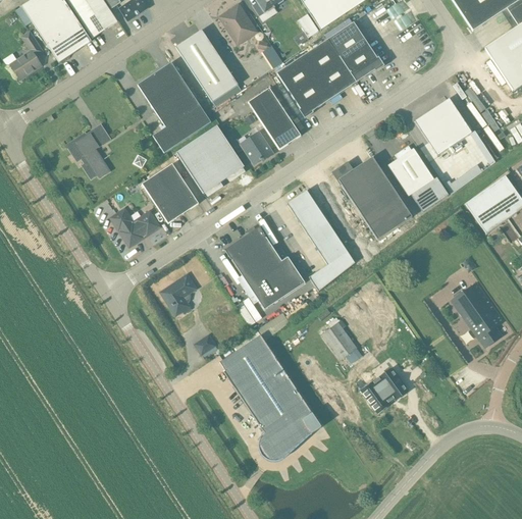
[(29,0),(21,5),(16,8),(25,23),(32,19),(59,61),(91,40),(64,0),(29,0)]
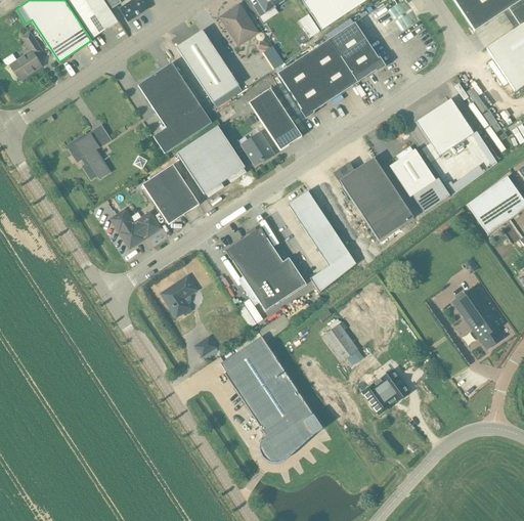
[(112,11),(104,0),(68,0),(86,29),(92,37),(118,19),(112,11)]
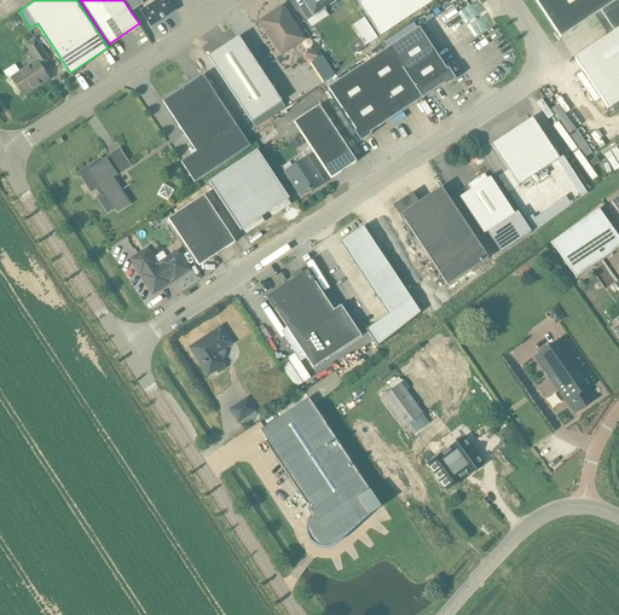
[(175,7),(169,0),(154,0),(142,9),(151,23),(175,7)]
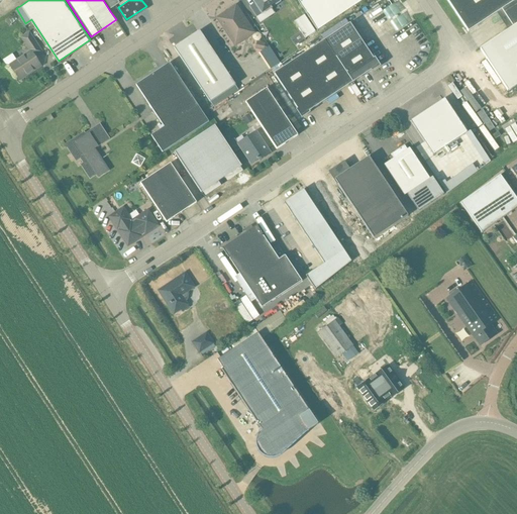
[(256,14),(262,11),(265,16),(274,10),(272,7),(272,6),(272,5),(279,0),(254,0),(255,1),(250,4),(256,14)]
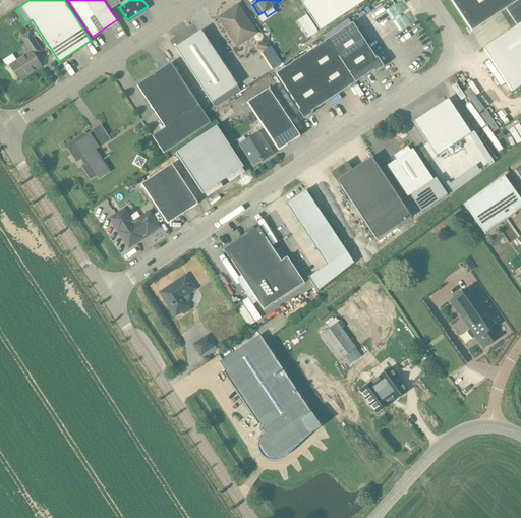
[(300,0),(320,29),(353,6),(349,0),(300,0)]
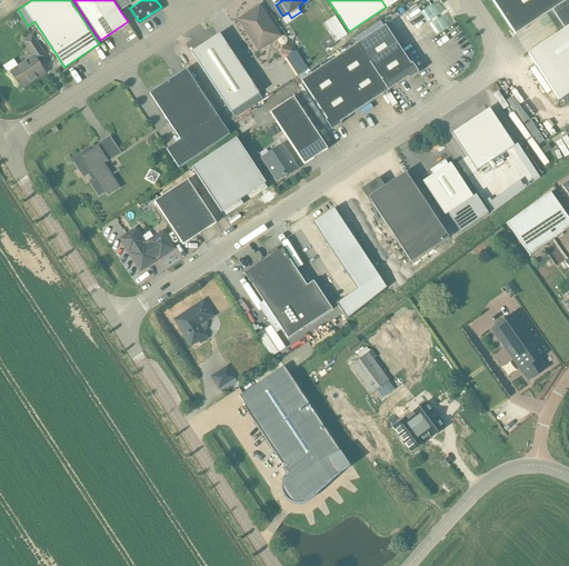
[(558,17),(568,9),(568,0),(493,0),(516,32),(552,8),(558,17)]
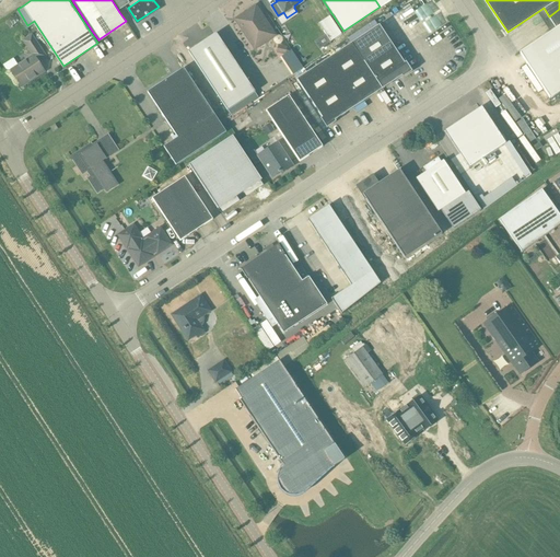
[(275,34),(255,4),(249,9),(248,9),(248,10),(248,11),(246,13),(246,12),(245,12),(244,12),(237,18),(257,46),(275,34)]
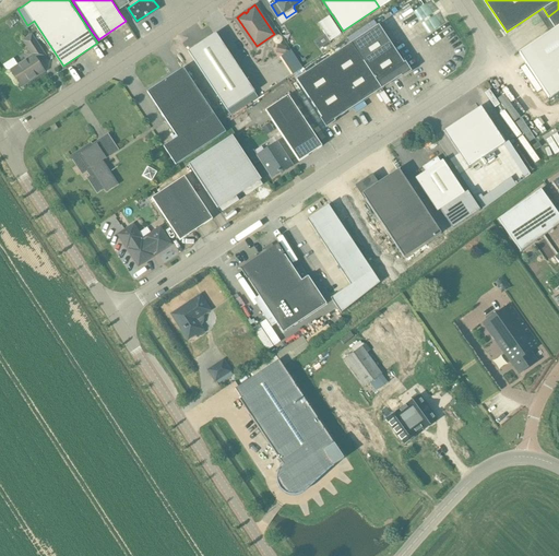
[(558,9),(548,16),(555,26),(519,49),(549,96),(558,89),(558,9)]
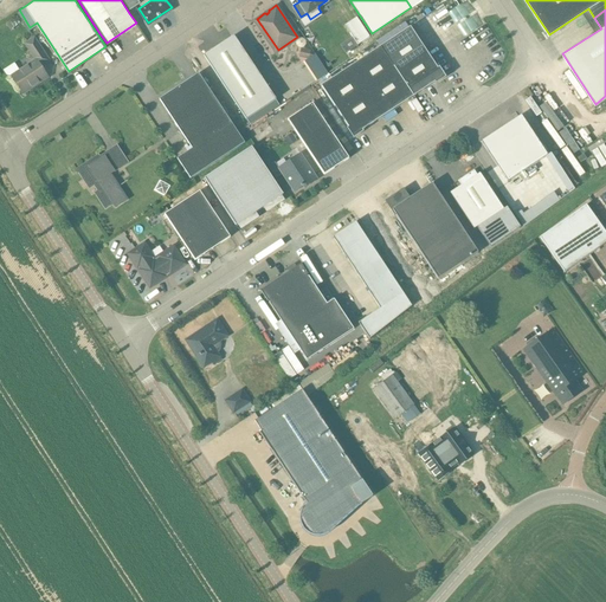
[(356,14),(345,21),(358,41),(369,33),(356,14)]
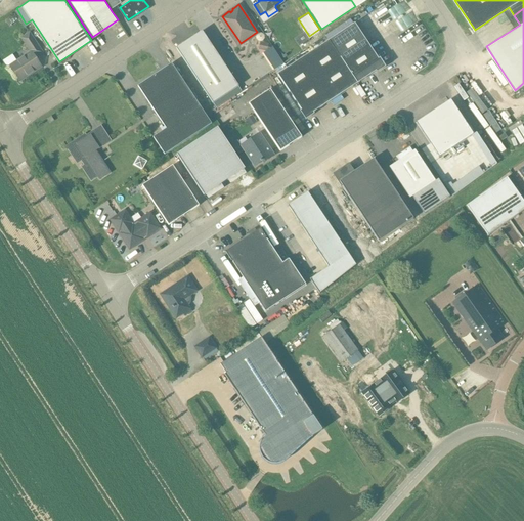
[(355,20),(316,46),(345,89),(383,63),(355,20)]
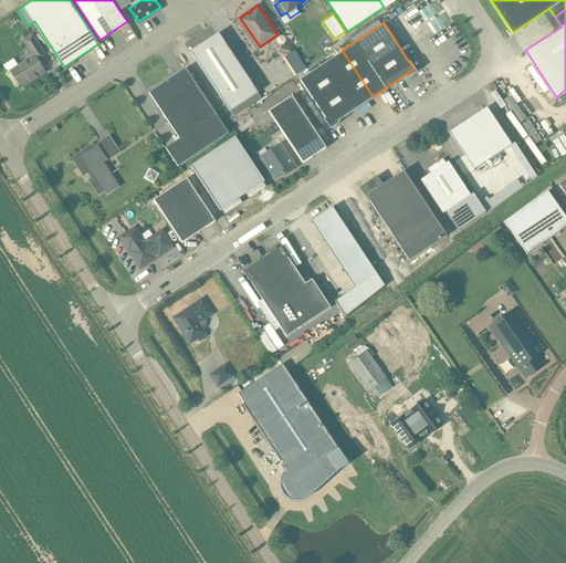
[(258,91),(219,31),(190,50),(230,108),(258,91)]
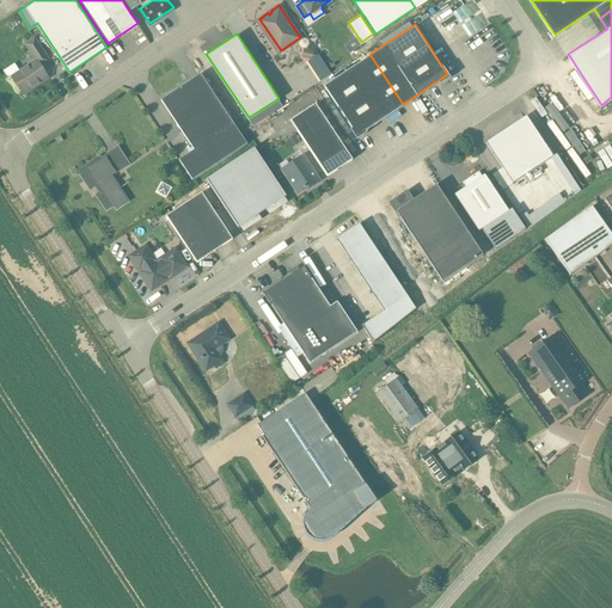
[(49,59),(35,36),(25,42),(36,57),(12,74),(24,91),(49,75),(41,63),(49,59)]
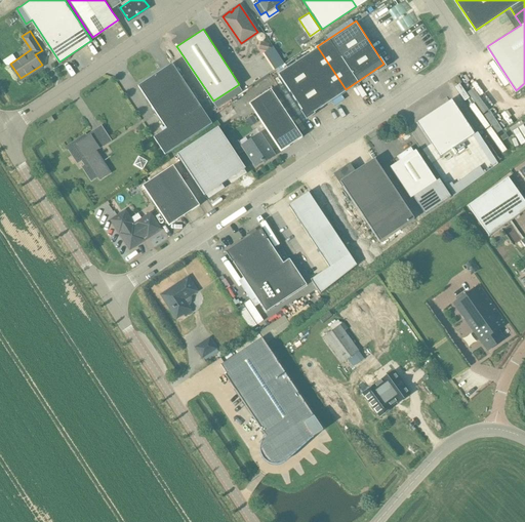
[(261,39),(260,47),(268,48),(272,45),(270,41),(261,39)]
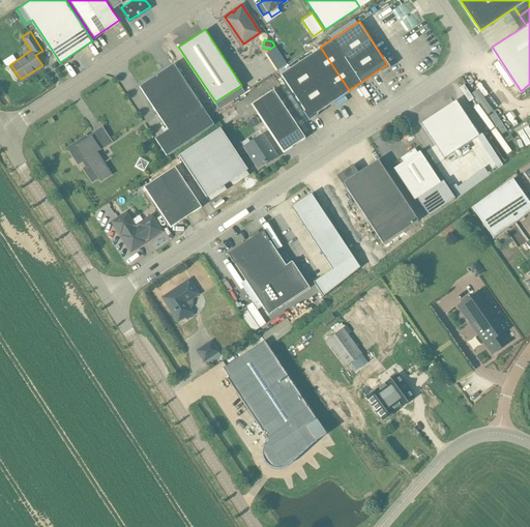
[(349,90),(320,47),(281,72),(310,116),(349,90)]
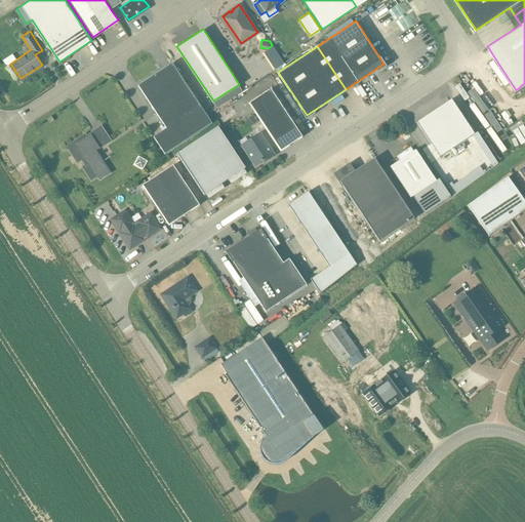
[(212,121),(172,62),(138,83),(166,126),(154,135),(165,153),(212,121)]
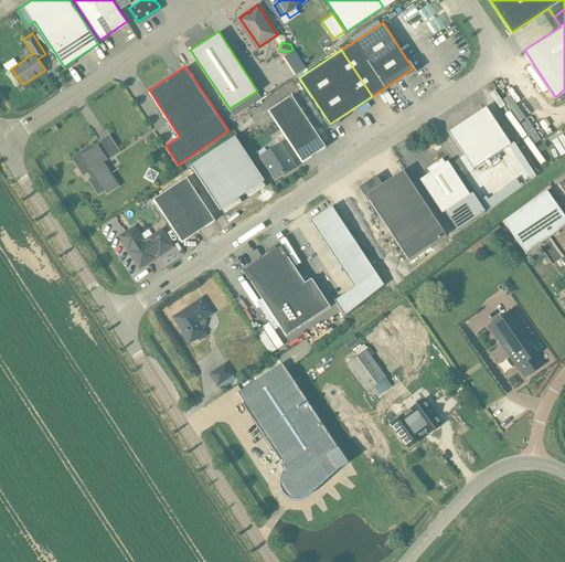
[(257,91),(230,108),(233,114),(260,95),(257,91)]
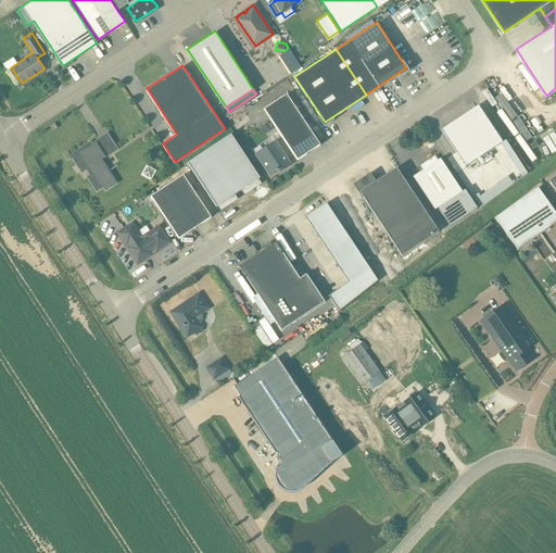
[(496,95),(527,138),(533,134),(503,90),(496,95)]
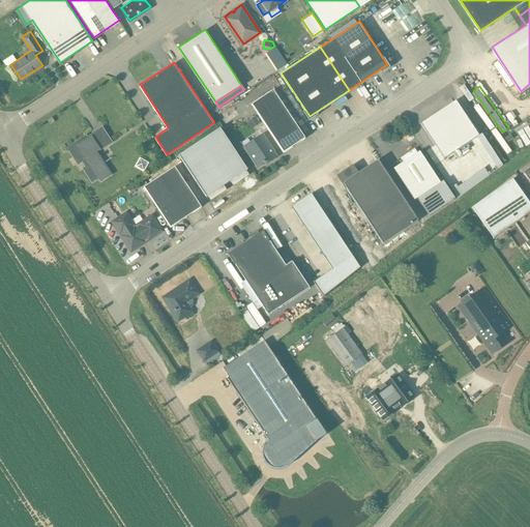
[(305,136),(273,88),(252,103),(284,150),(305,136)]
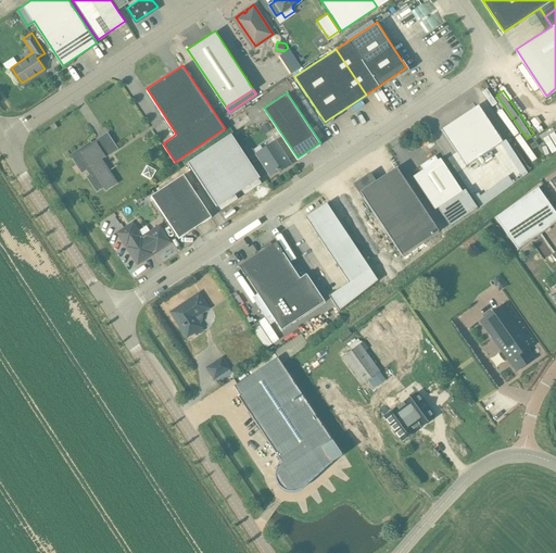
[(478,103),(441,127),(466,164),(503,140),(478,103)]
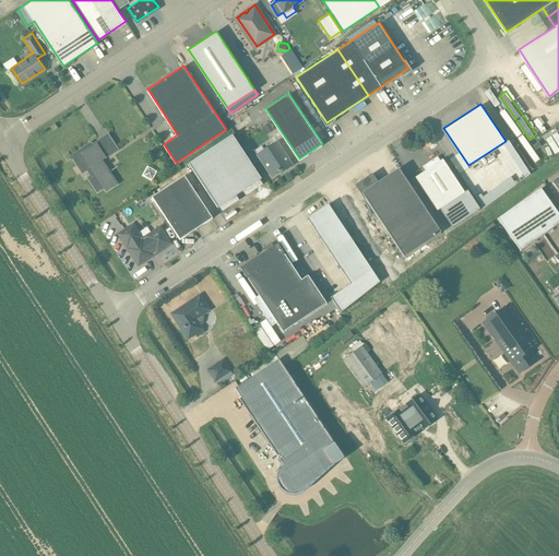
[(270,119),(262,125),(266,131),(274,126),(270,119)]
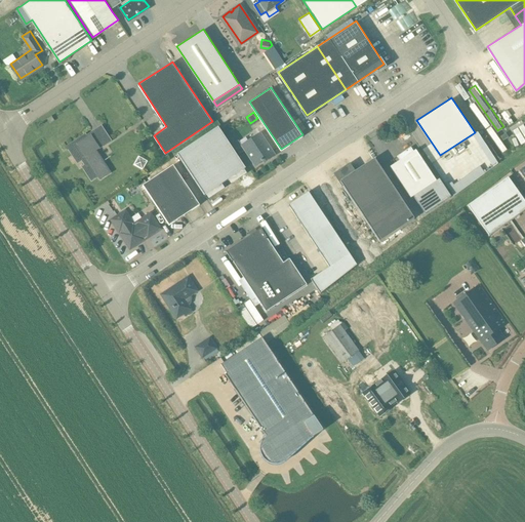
[(524,116),(523,113),(518,115),(524,128),(511,133),(517,147),(524,144),(524,116)]
